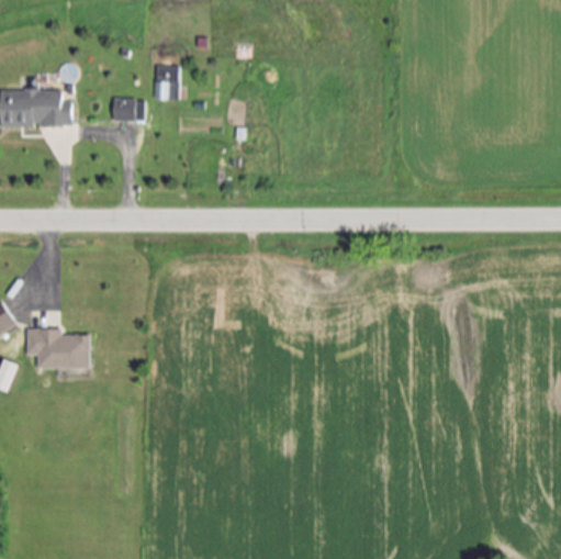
[(178,98),(156,98),(156,65),(178,65),(178,98)]
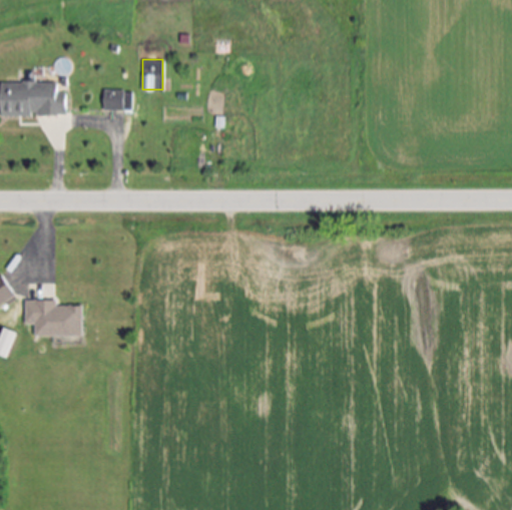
[(0,114),(0,80),(57,80),(57,89),(67,89),(67,113),(0,114)]
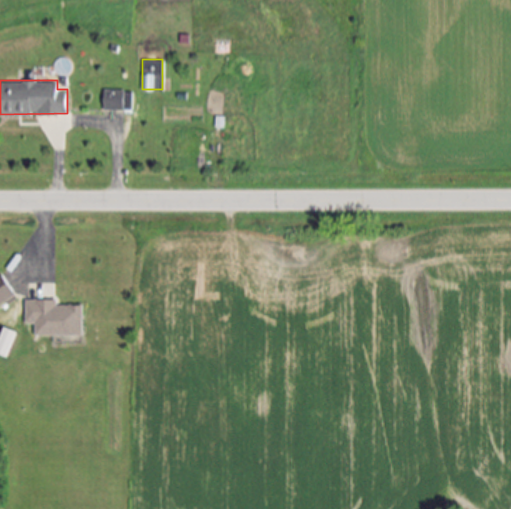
[(131,108),(103,108),(103,89),(131,89),(131,108)]
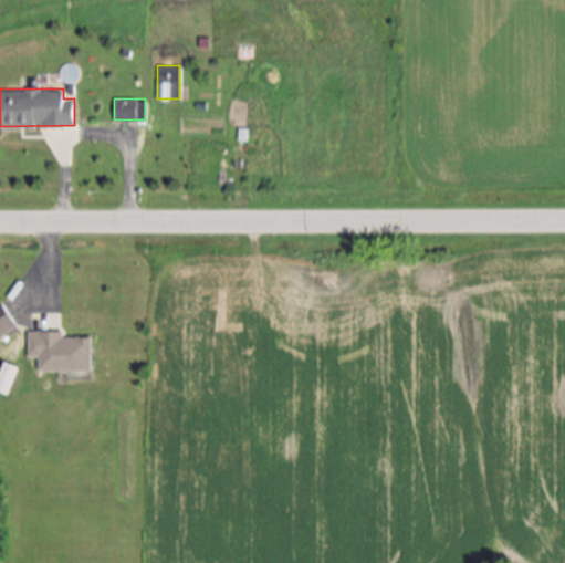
[(0,335),(19,323),(2,299),(0,300),(0,335)]
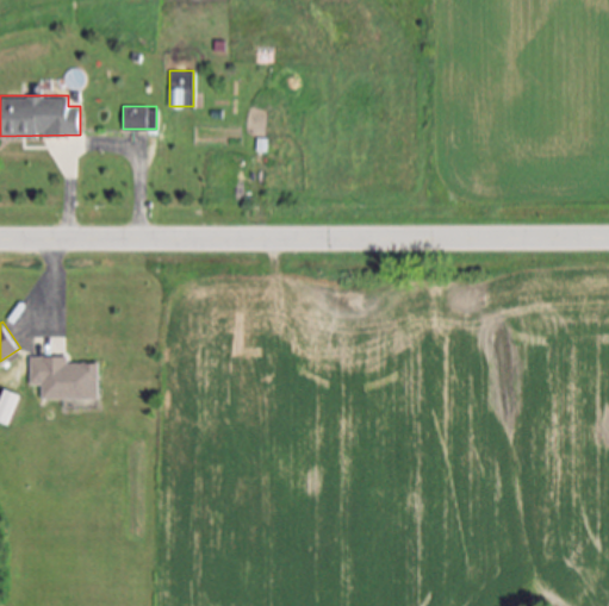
[(42,399),(42,385),(30,385),(30,358),(98,358),(98,399),(42,399)]
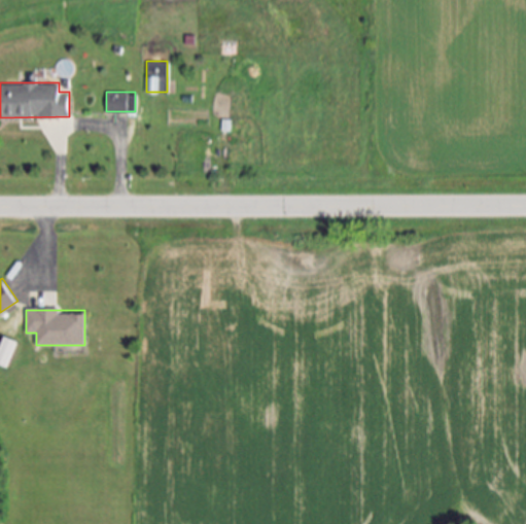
[(0,360),(8,364),(19,338),(4,334),(0,344),(0,360)]
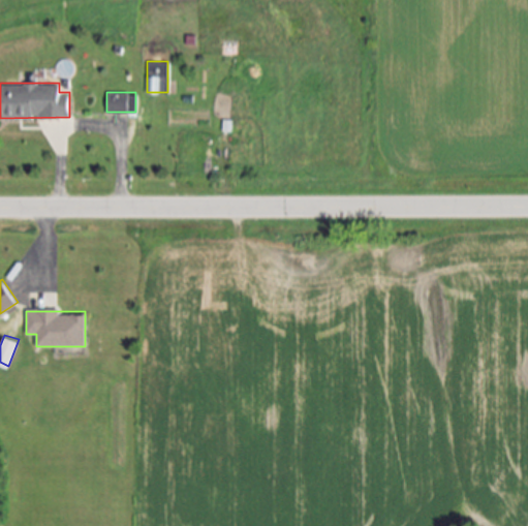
All buildings are outlined.
